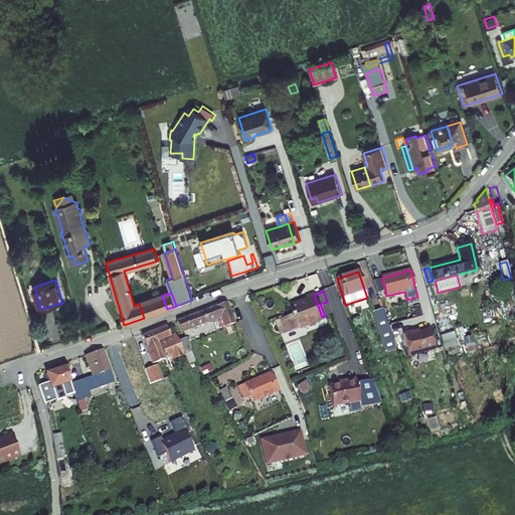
[(322,317),(314,295),(314,294),(305,297),(306,299),(289,306),(292,315),(279,320),(285,334),(306,326),(310,328),(315,326),(317,322),(323,319),(322,317)]
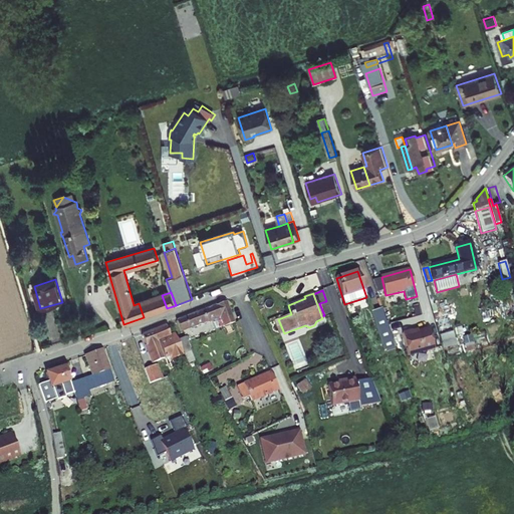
[(167,308),(162,295),(147,300),(152,314),(167,308)]
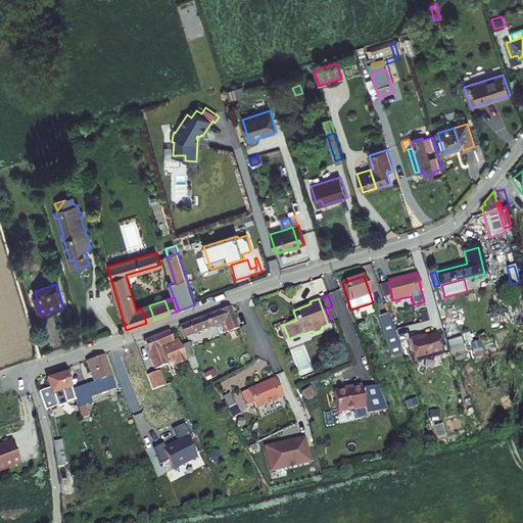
[(149,305),(141,308),(146,323),(154,320),(149,305)]
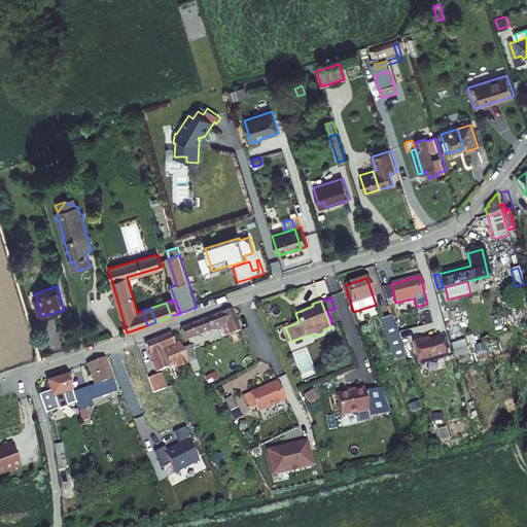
[(180,329),(185,341),(224,325),(229,336),(240,331),(232,309),(180,329)]
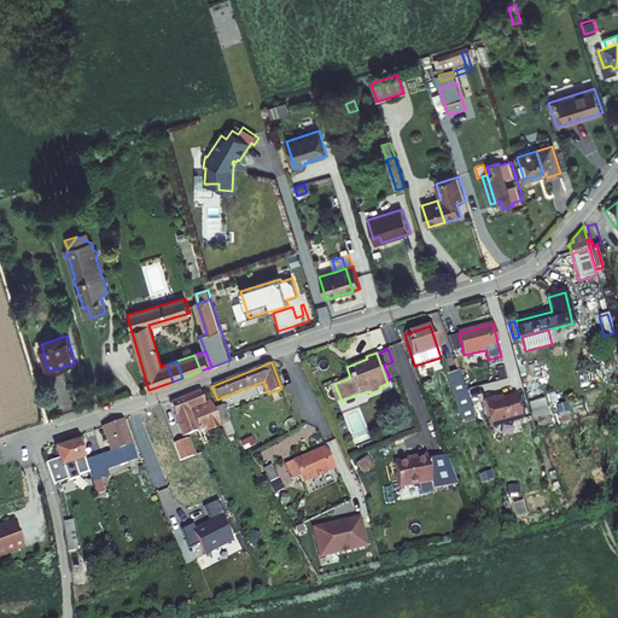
[(384,365),(390,379),(398,377),(392,362),(384,365)]
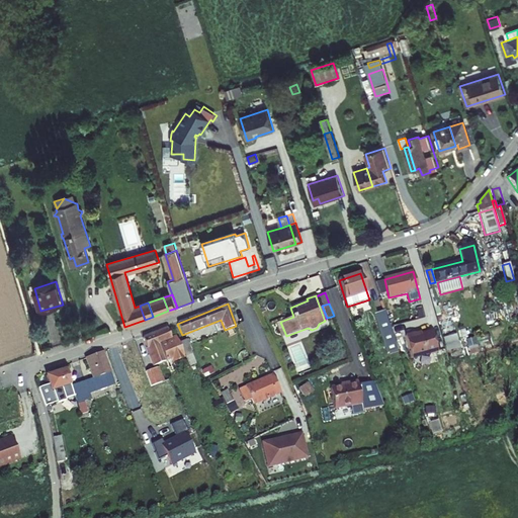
[(387,352),(397,349),(384,311),(382,312),(375,314),(387,352)]
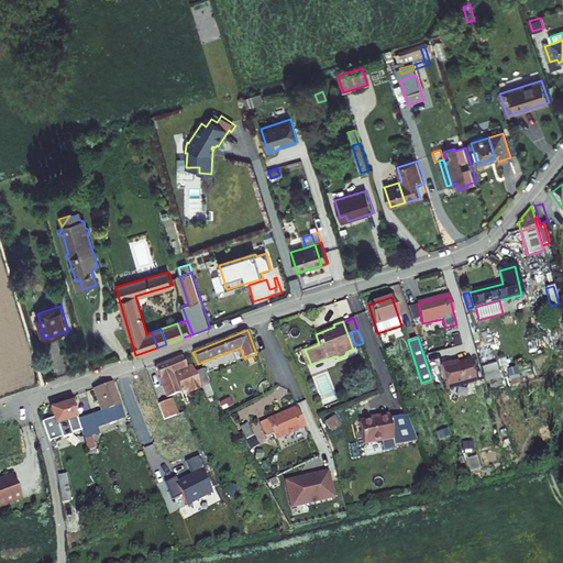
[(155,367),(166,398),(185,390),(187,395),(200,389),(191,366),(186,367),(181,356),(155,367)]
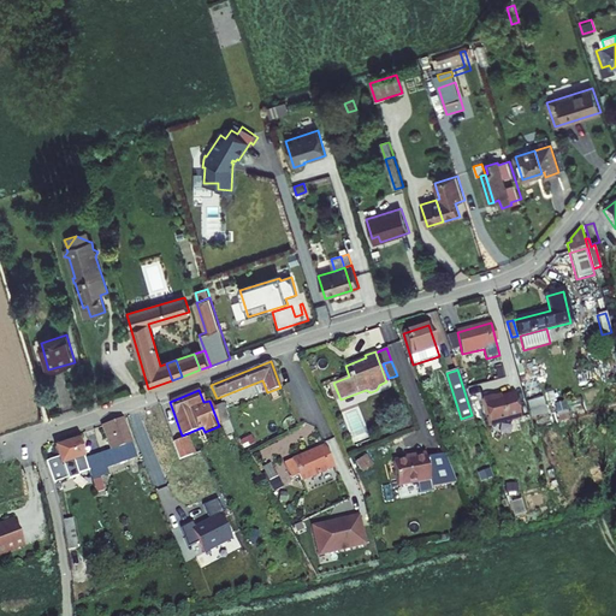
[(481,400),(489,426),(520,418),(514,395),(495,400),(493,396),(481,400)]
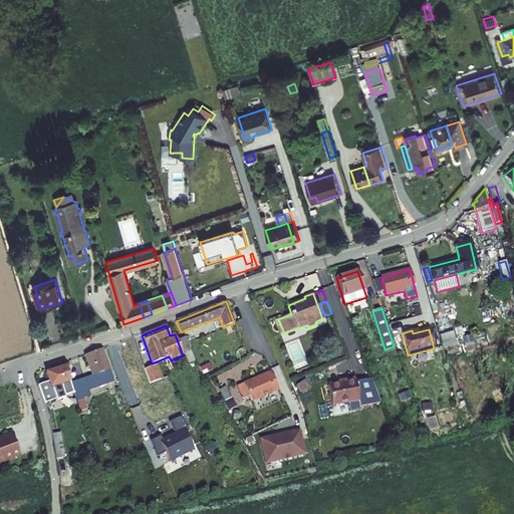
[(442,335),(446,347),(456,344),(452,332),(442,335)]
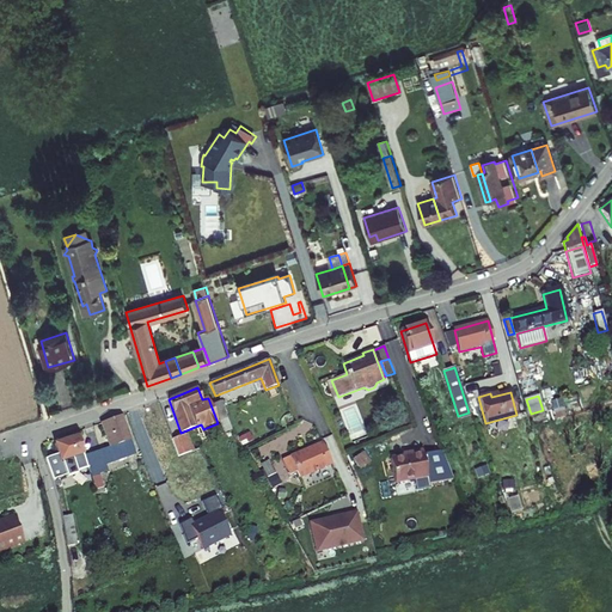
[(212,405),(219,422),(227,418),(220,402),(212,405)]
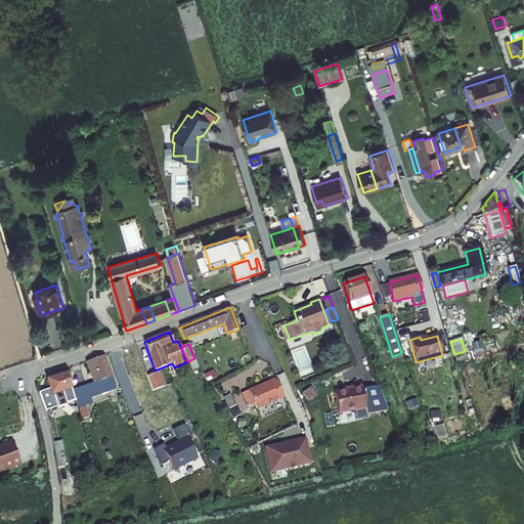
[(138,380),(143,393),(153,390),(147,377),(145,372),(138,375),(138,366),(134,355),(112,363),(120,386),(138,380)]
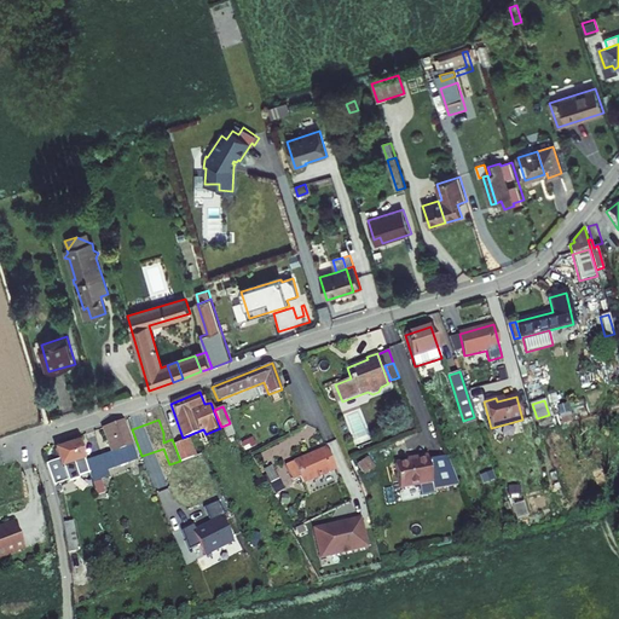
[(108,462),(134,453),(123,421),(102,428),(110,452),(85,461),(87,469),(104,463),(108,462)]
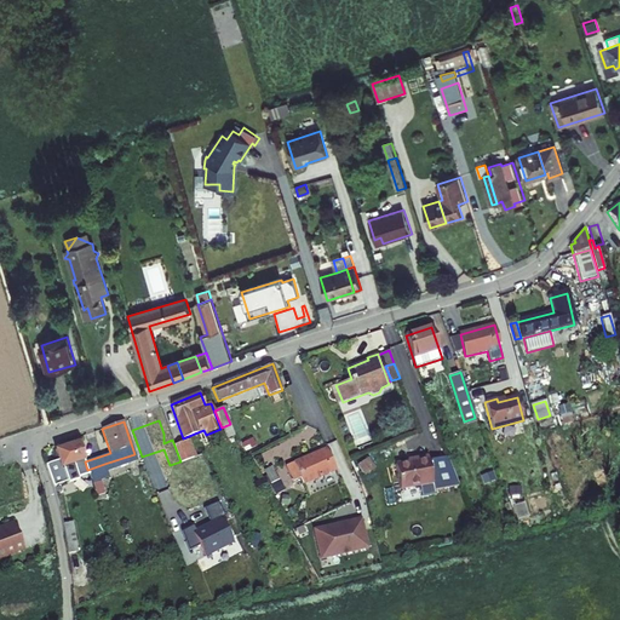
[(181,463),(194,458),(188,440),(174,446),(181,461),(181,463)]
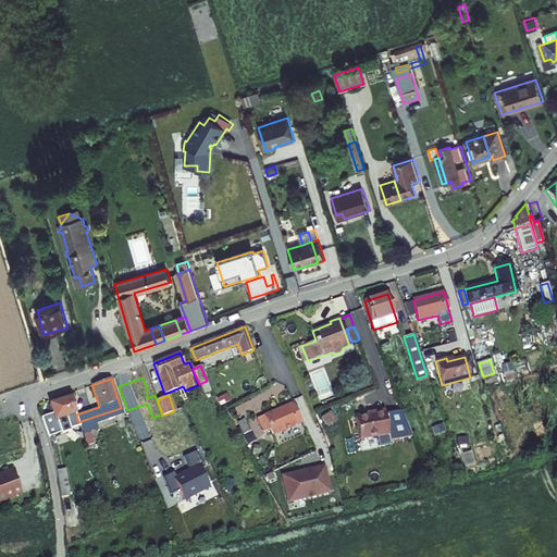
[(48,437),(81,426),(78,422),(76,415),(71,398),(54,403),(56,406),(50,407),(52,413),(40,418),(48,437)]
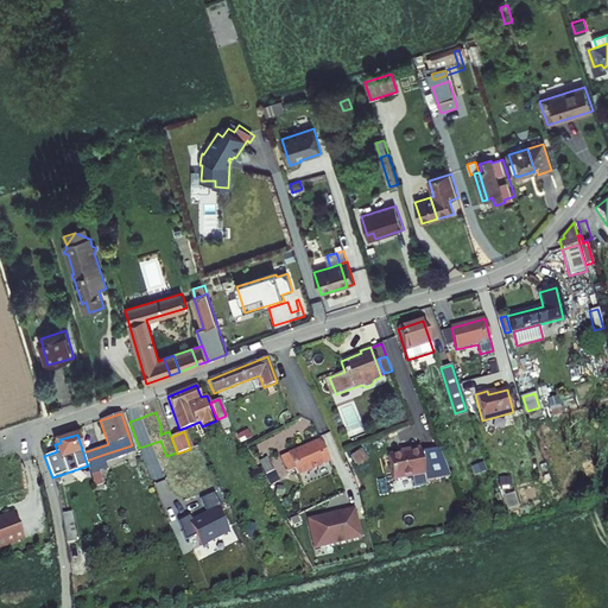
[(295,469),(297,475),(330,461),(321,439),(280,457),(286,473),(291,472),(295,469)]
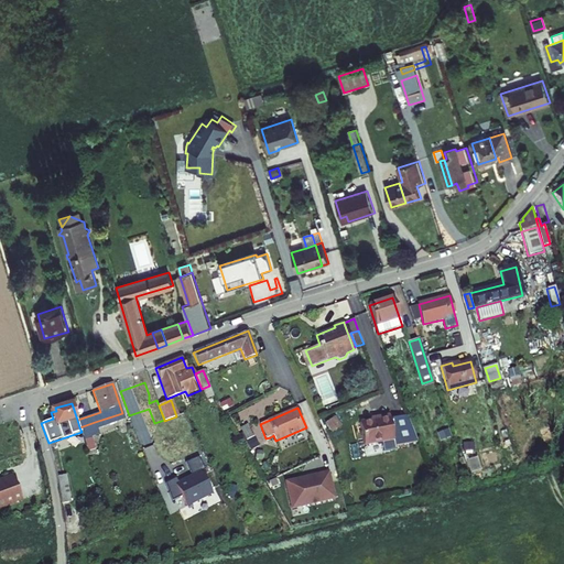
[(99,426),(125,418),(122,413),(98,421),(99,426)]
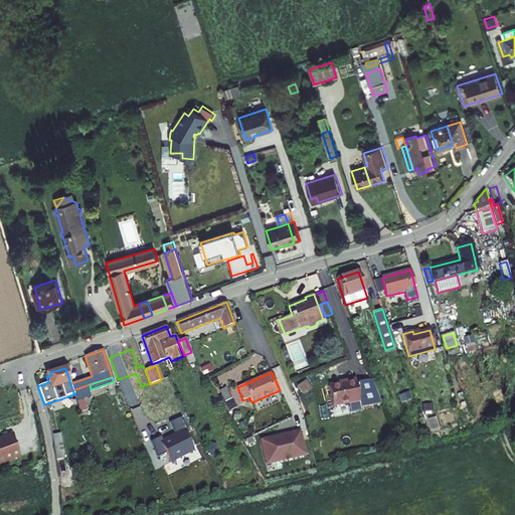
[(345,383),(328,386),(332,406),(348,403),(350,413),(362,411),(361,407),(381,403),(371,379),(356,382),(355,379),(344,381),(345,383)]
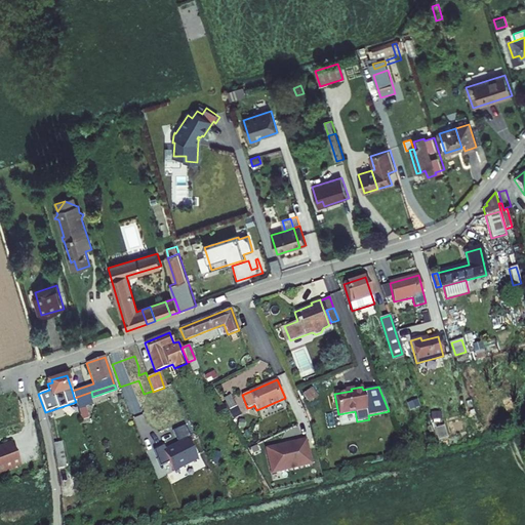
[(304,394),(309,402),(317,397),(312,388),(304,394)]
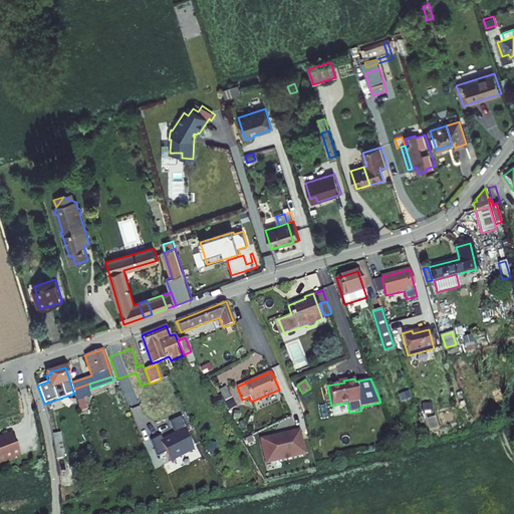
[(76,401),(90,396),(88,390),(86,384),(72,390),(74,394),(76,401)]
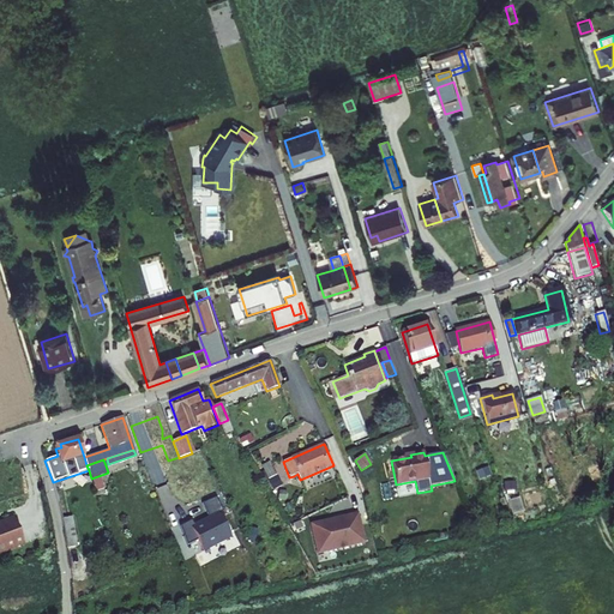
[(103,489),(100,476),(91,479),(95,492),(103,489)]
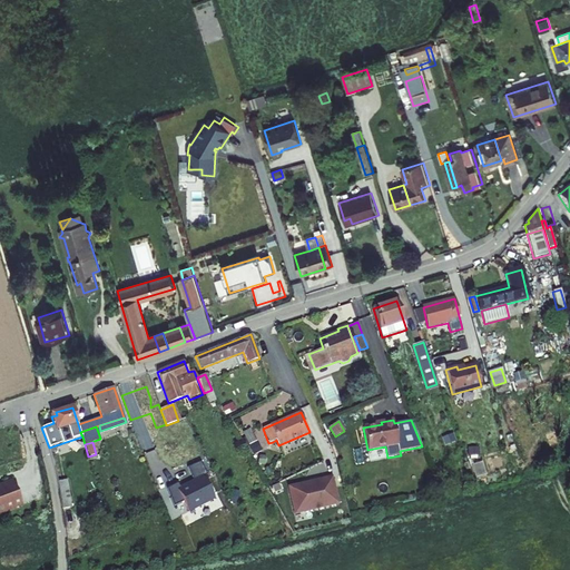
[(215,499),(205,478),(206,477),(199,463),(189,469),(195,480),(177,489),(188,511),(215,499)]
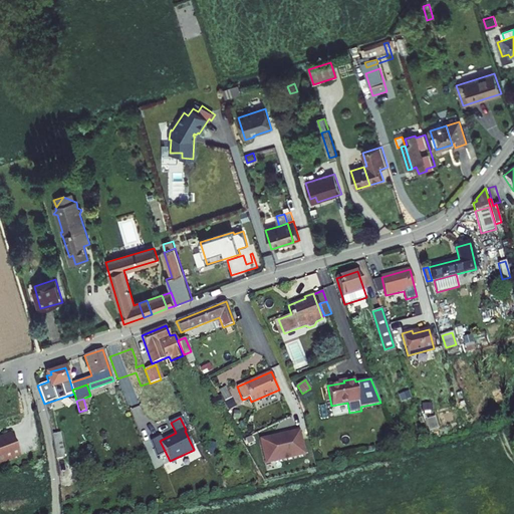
[(266,464),(305,455),(299,430),(278,435),(277,437),(273,438),(273,436),(260,439),(266,464)]
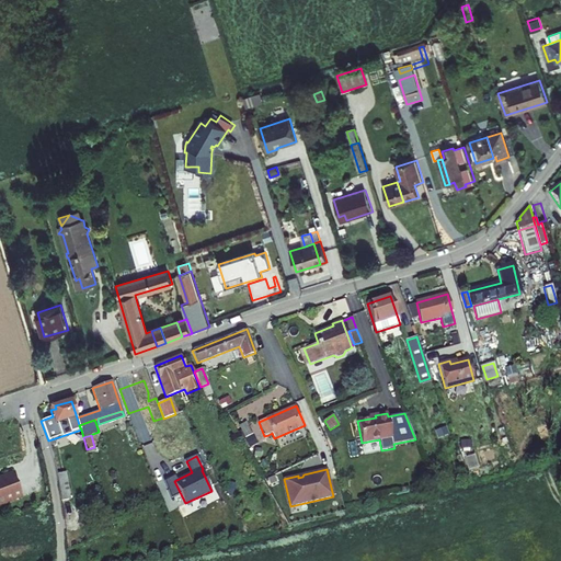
[(0,504),(4,503),(4,505),(15,501),(15,499),(22,496),(12,472),(0,477),(0,504)]
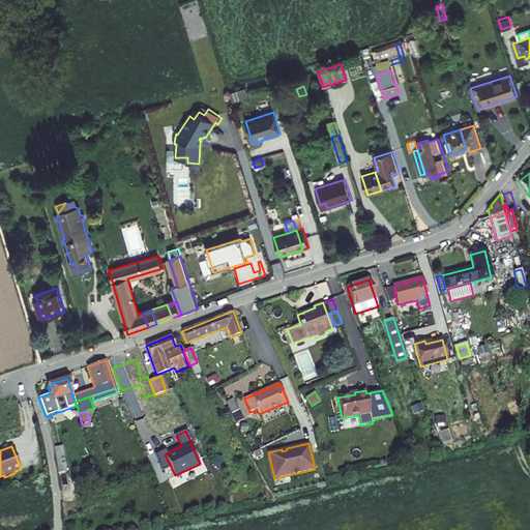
[(53,447),(58,473),(66,472),(62,446),(53,447)]
